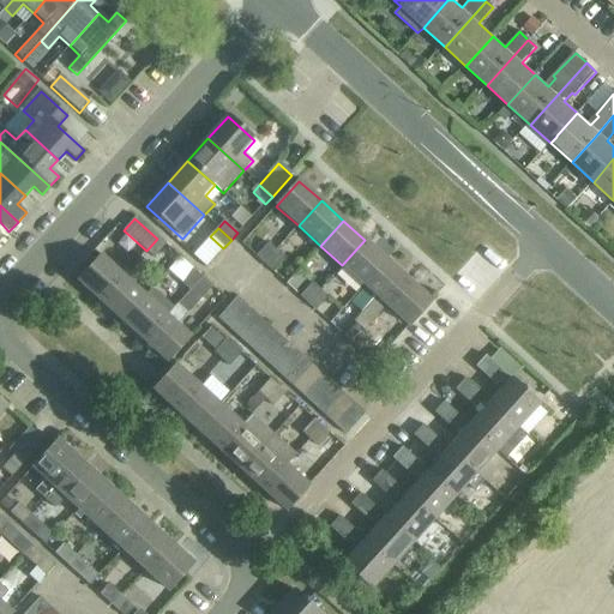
[(146,251),(154,257),(164,245),(157,239),(146,251)]
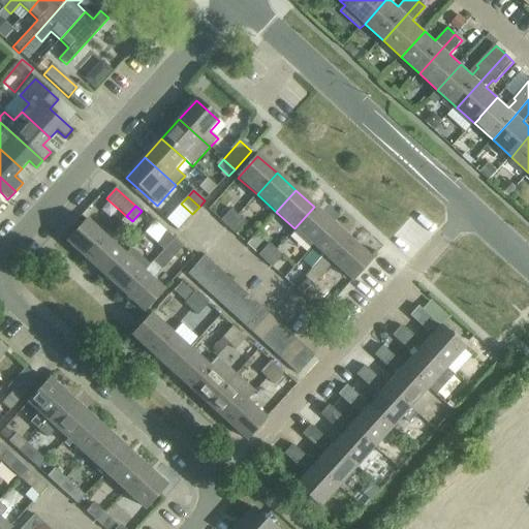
[(294,228),(313,246),(334,224),(314,207),(294,228)]
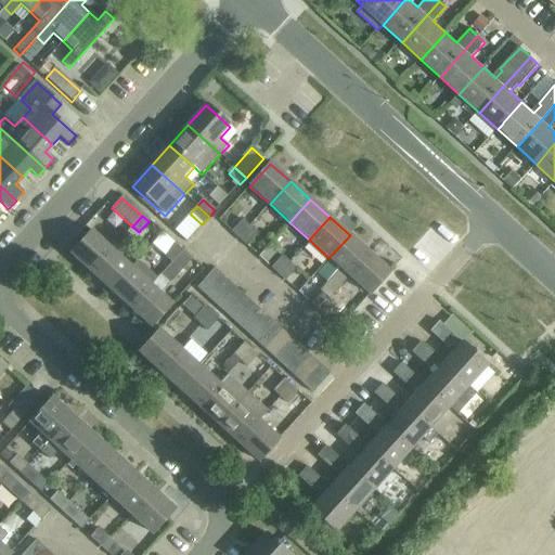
[(232,232),(239,237),(249,227),(243,220),(232,232)]
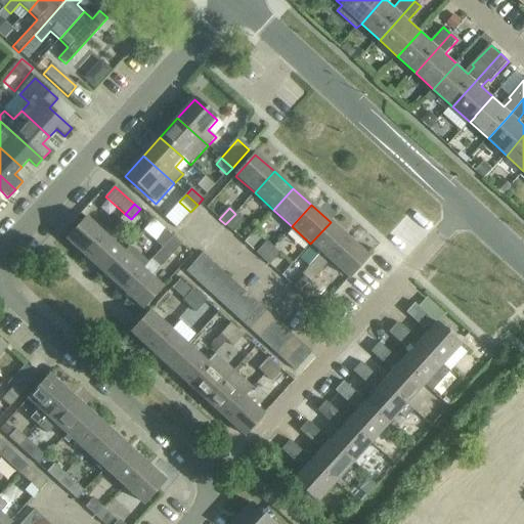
[(235,214),(225,224),(232,231),(243,220),(235,214)]
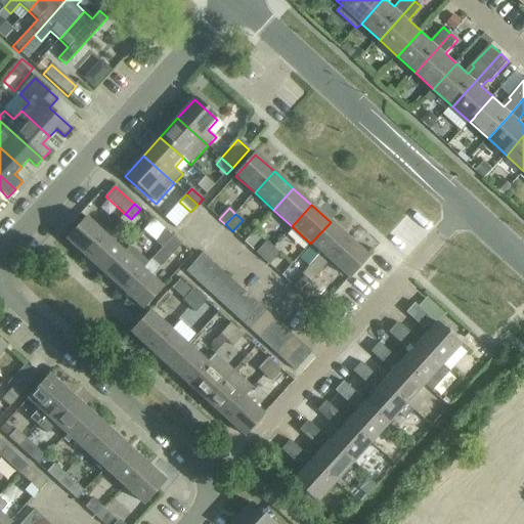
[(67,238),(86,257),(105,235),(86,218),(67,238)]
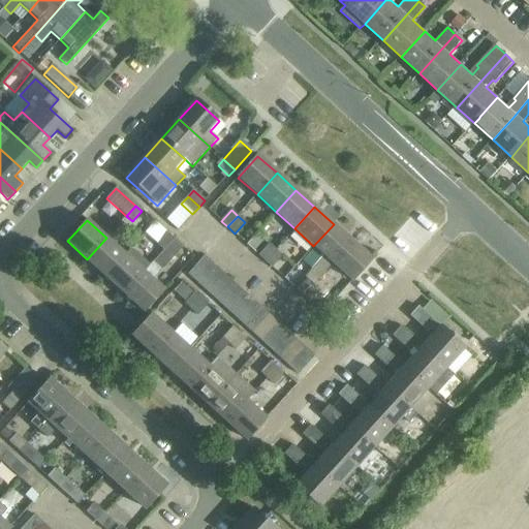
[(297,289),(304,296),(313,285),(334,263),(353,242),(334,224),(313,246),(324,255),(304,277),(306,279),(297,289)]
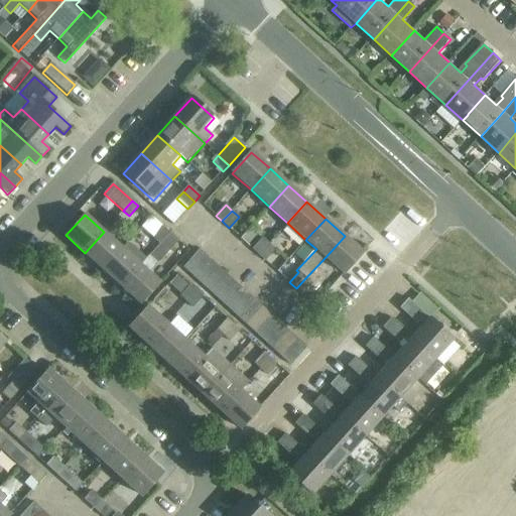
[(160,243),(170,233),(163,227),(154,237),(160,243)]
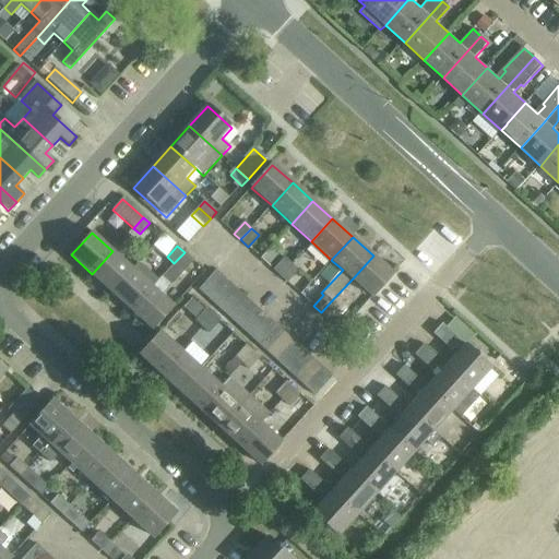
[(92,274),(111,293),(132,270),(113,251),(92,274)]
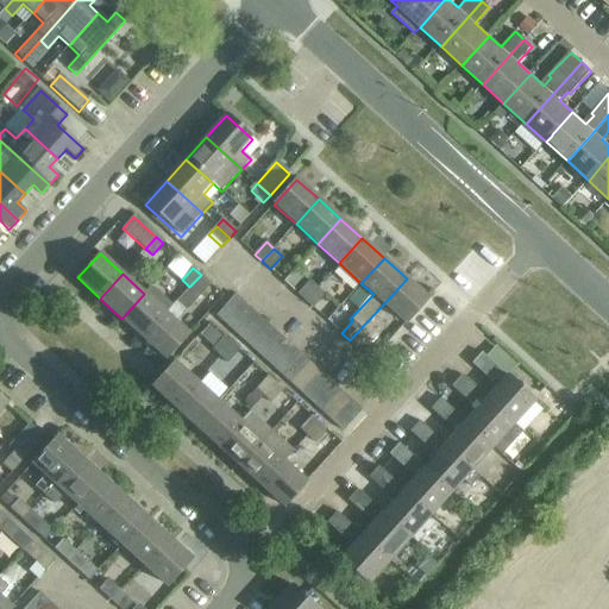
[(201,275),(189,287),(190,288),(165,314),(144,339),(164,358),(188,333),(175,322),(211,283),(201,275)]
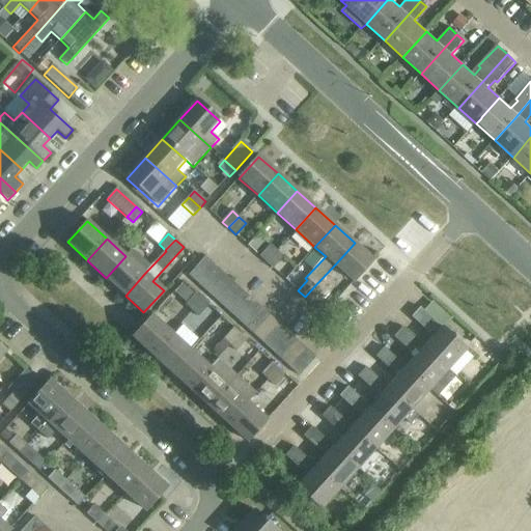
[(355,243),(335,264),(354,281),(373,260),(355,243)]
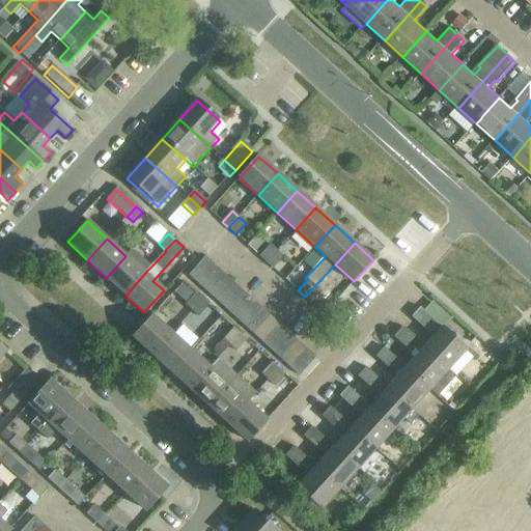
[(259,257),(267,262),(276,252),(270,246),(259,257)]
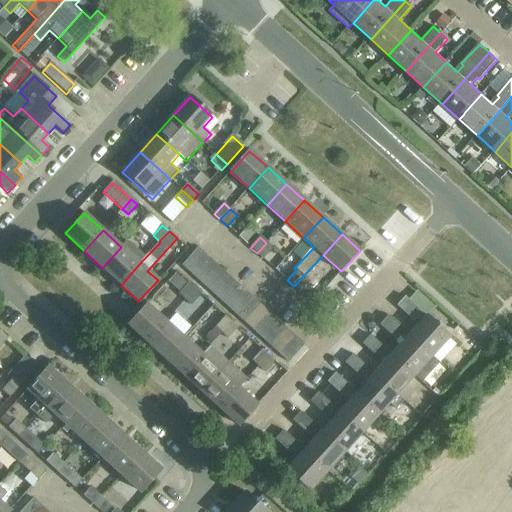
[(266,243),(257,253),(264,259),(273,249),(266,243)]
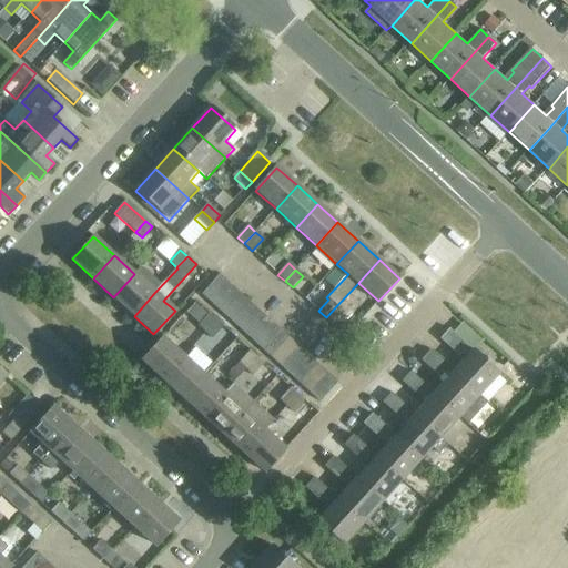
[(113,297),(134,316),(154,293),(134,274),(113,297)]
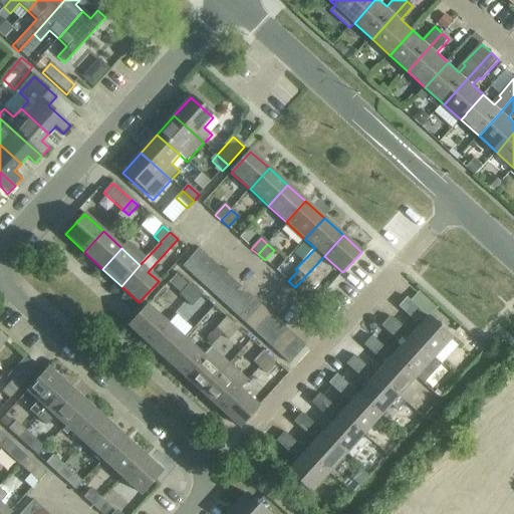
[(182,267),(191,275),(207,257),(198,249),(182,267)]
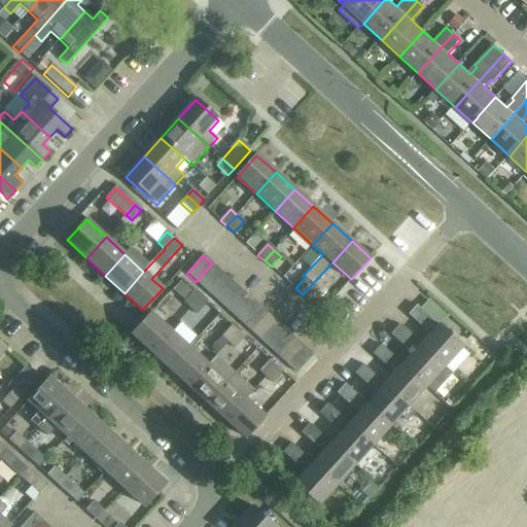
[(196,282),(206,291),(221,272),(212,264),(196,282)]
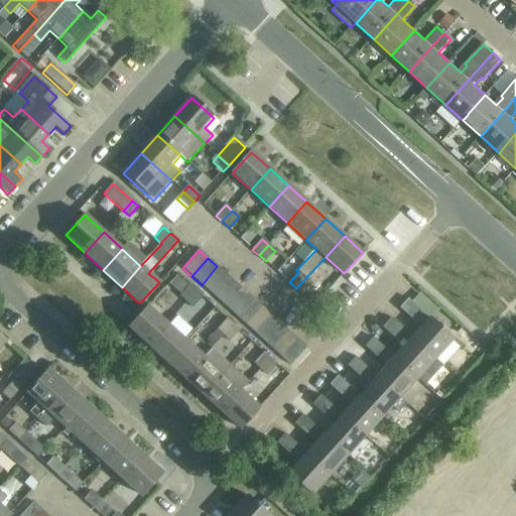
[(202,285),(210,292),(226,274),(217,266),(202,285)]
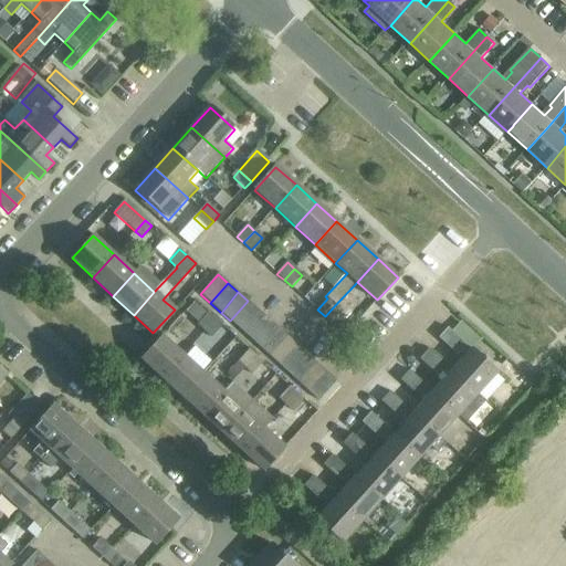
[(230,321),(240,329),(258,310),(248,301),(230,321)]
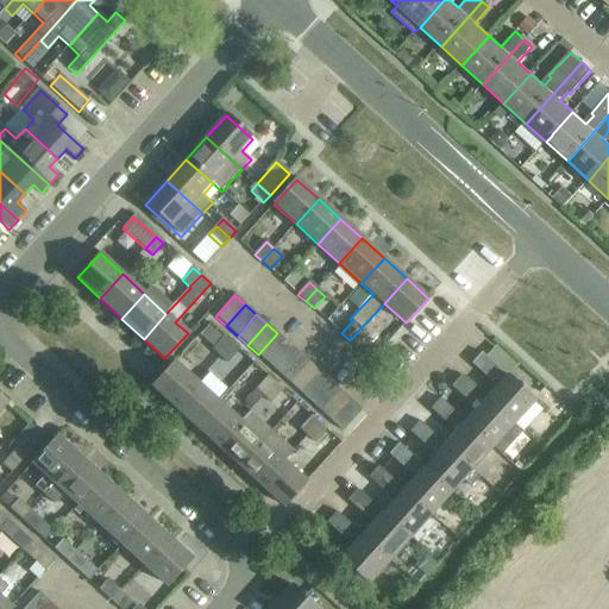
[(212,350),(220,357),(232,343),(224,336),(224,337),(211,325),(203,333),(217,344),(212,350)]
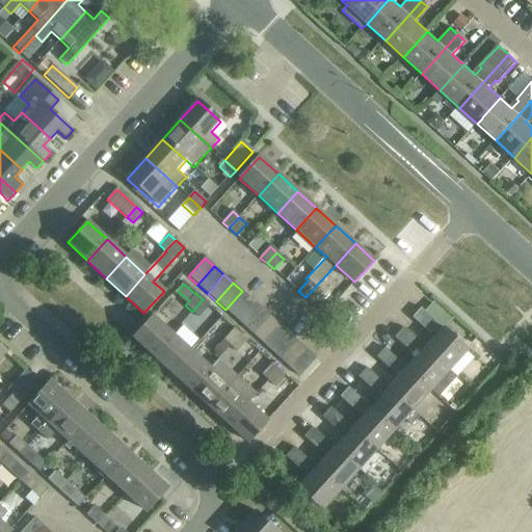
[(315,287),(306,297),(312,303),(322,293),(315,287)]
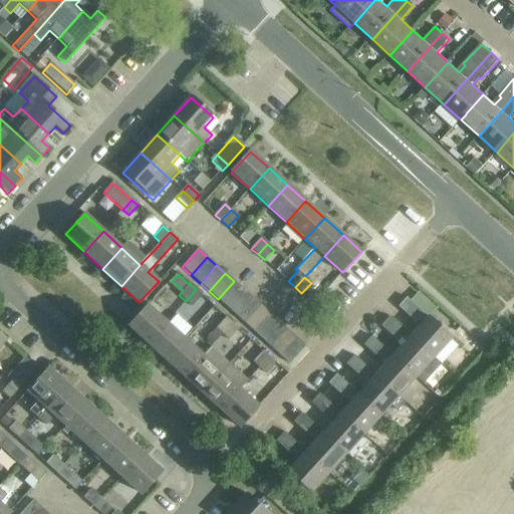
[(218,299),(227,308),(243,290),(234,281),(218,299)]
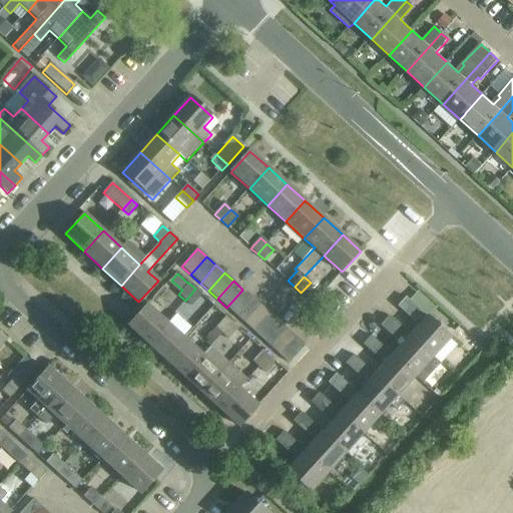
[(195,289),(185,301),(191,306),(201,295),(195,289)]
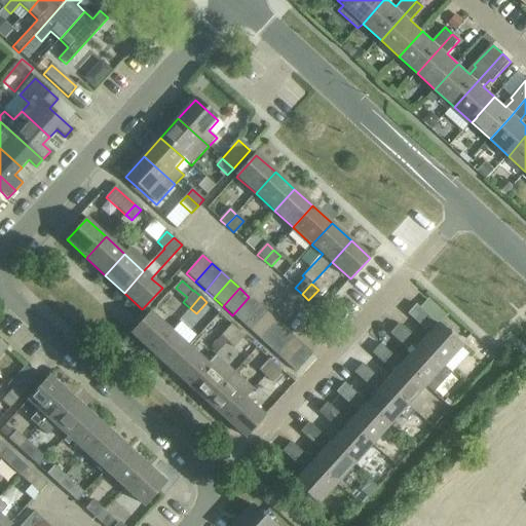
[(232,315),(240,323),(257,304),(249,297),(232,315)]
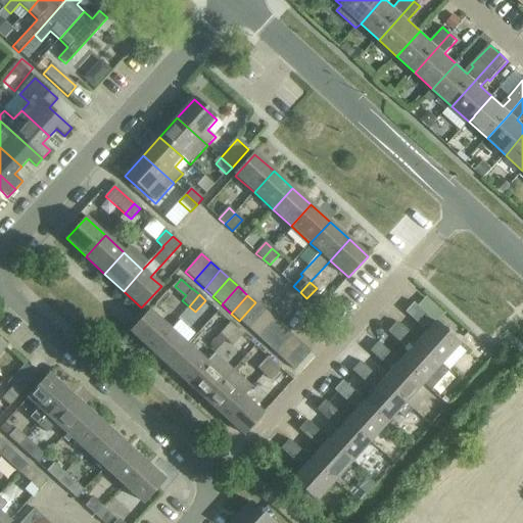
[(239,321),(248,329),(265,311),(255,302),(239,321)]
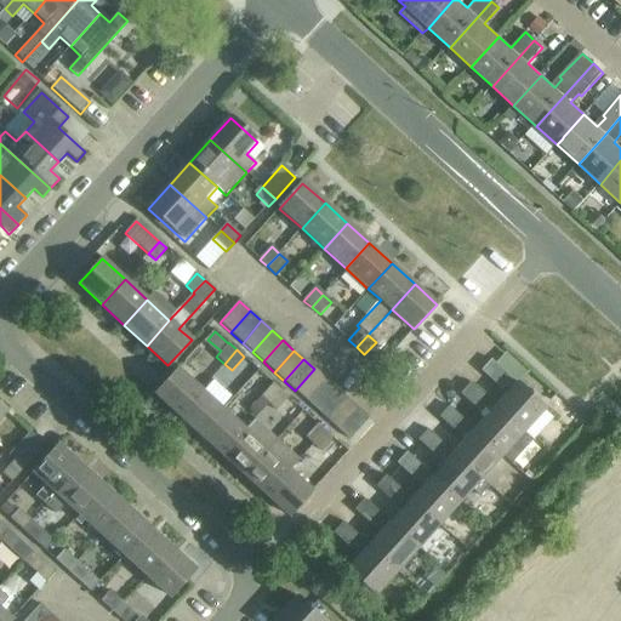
[(511,391),(496,408),(524,433),(543,410),(490,362),(482,372),(502,391),(505,387),(511,391)]
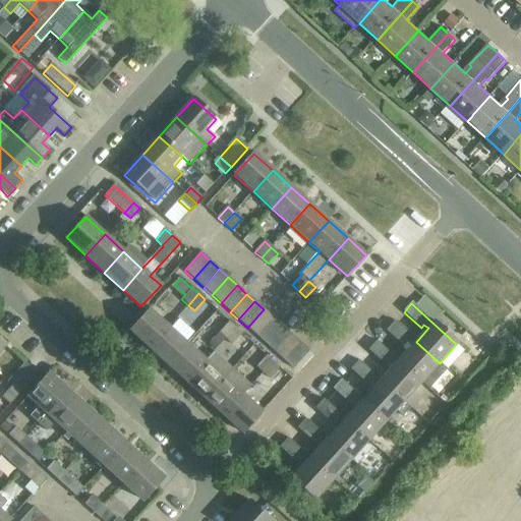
[(129,331),(149,348),(168,327),(149,309),(138,321),(129,331)]
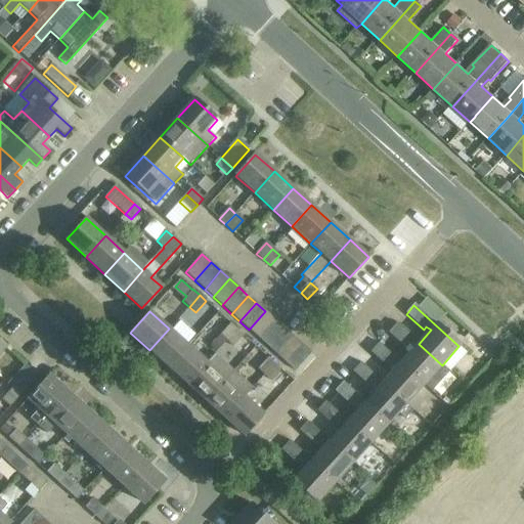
[(249,330),(258,338),(274,319),(265,311),(249,330)]
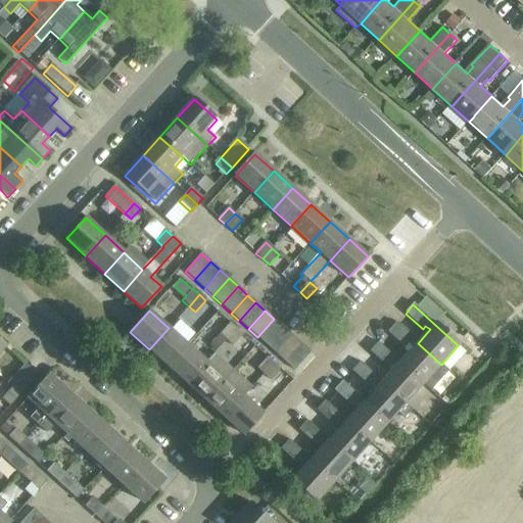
[(257,337),(267,345),(283,328),(274,319),(257,337)]
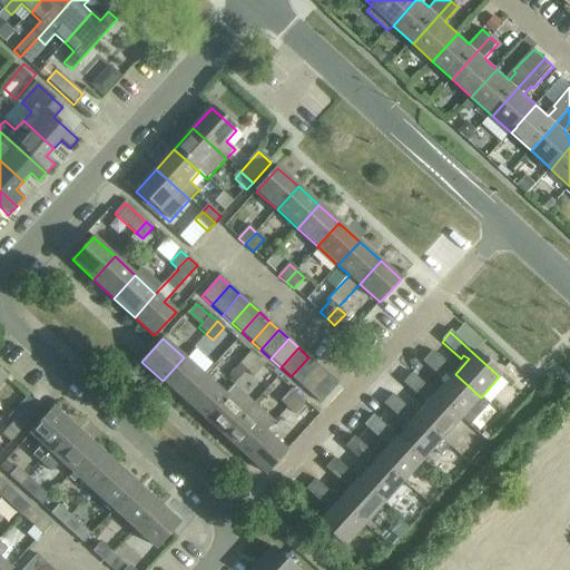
[(247,371),(258,357),(251,351),(239,363),(247,371)]
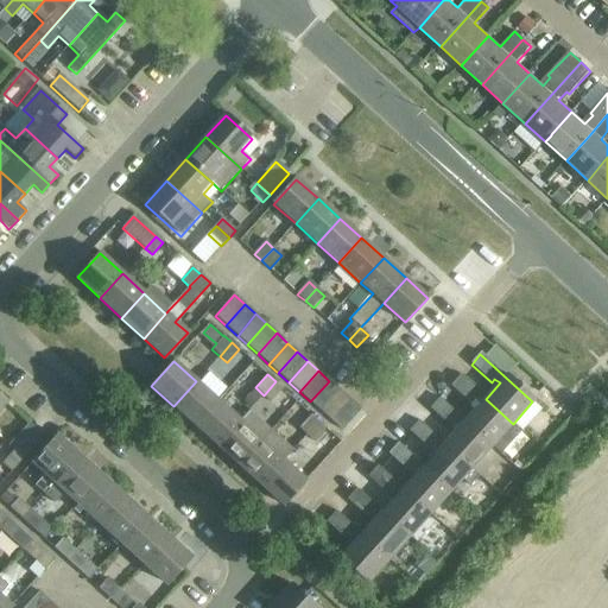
[(479,405),(464,420),(492,447),(500,454),(521,431),(513,424),(486,399),(460,375),(450,386),(470,405),(475,401),(479,405)]
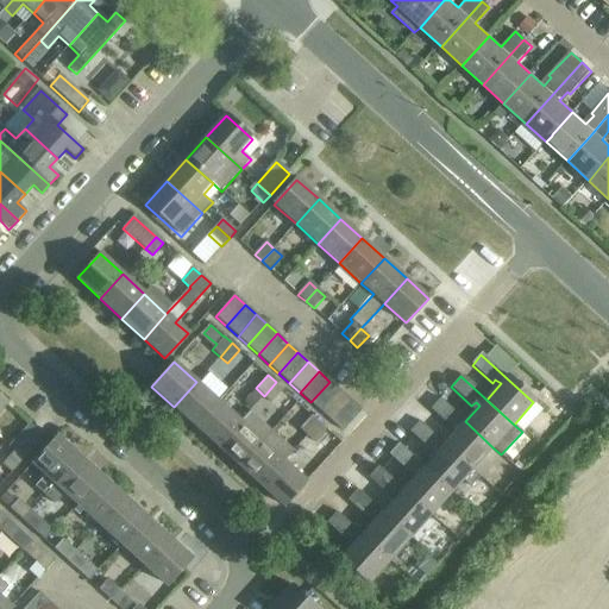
[(174,407),(195,427),(219,402),(196,382),(174,407)]
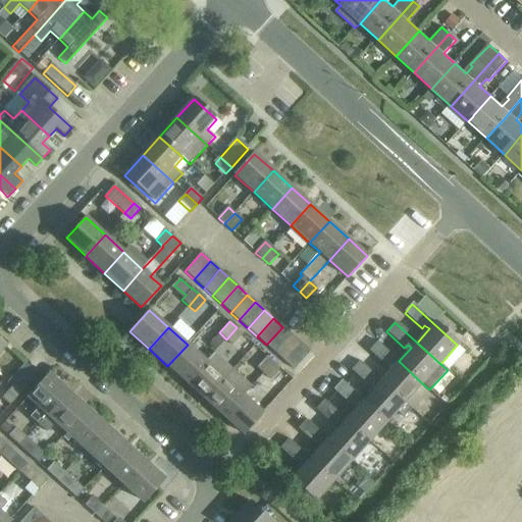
[(237,327),(226,340),(232,345),(243,333),(237,327)]
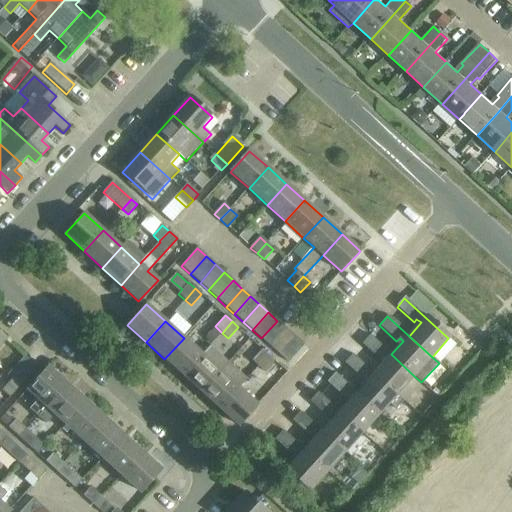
[(261,338),(270,346),(286,328),(277,321),(261,338)]
